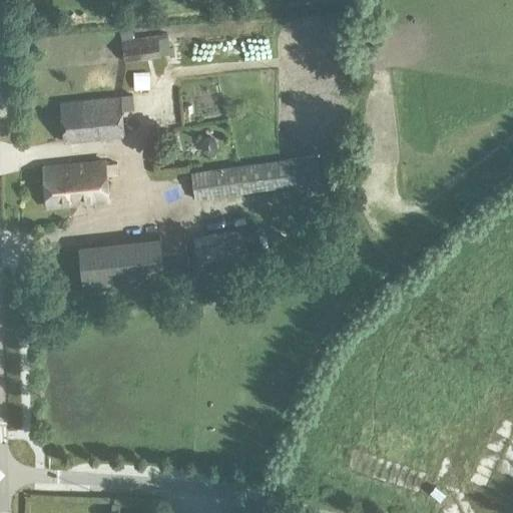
[(142,37),(122,40),(126,62),(146,59),(142,37)]
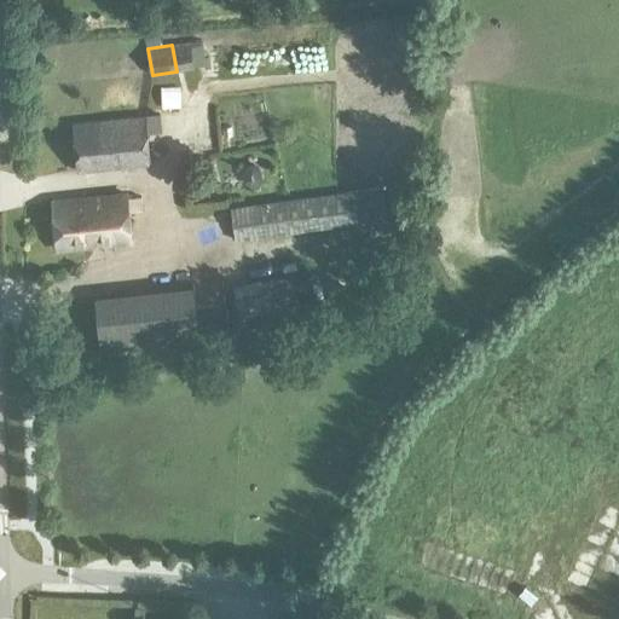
[(145,114),(148,138),(163,137),(161,113),(145,114)]
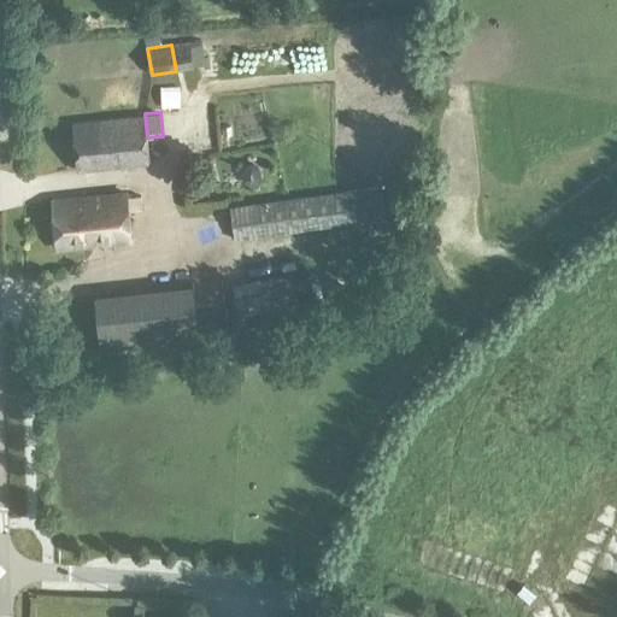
[(147,137),(145,113),(71,122),(76,172),(150,165),(147,137)]
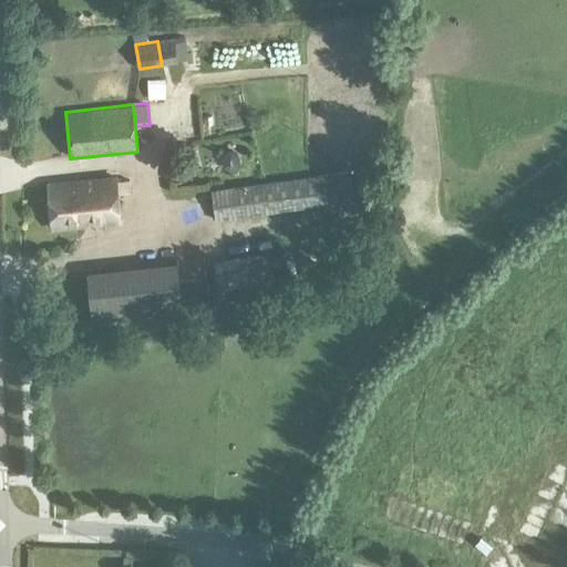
[(224,150),(220,154),(222,167),(228,172),(234,171),(238,165),(237,154),(230,150),(224,150)]
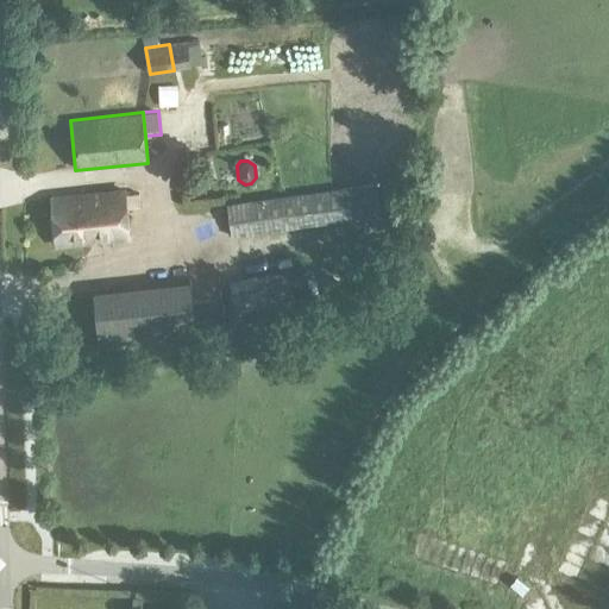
[(374,182),(226,202),(231,236),(378,215),(374,182)]
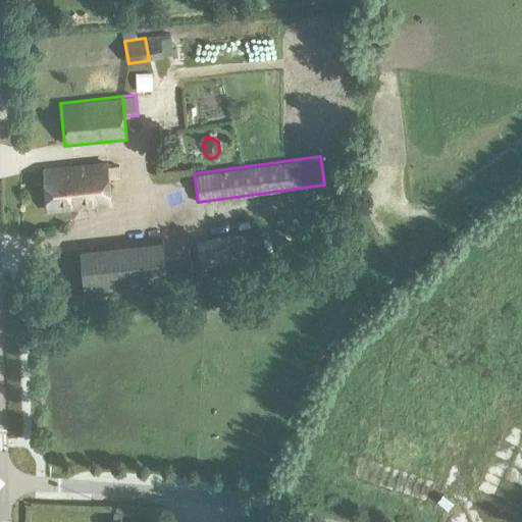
[(106,160),(44,166),(48,209),(110,203),(106,160)]
